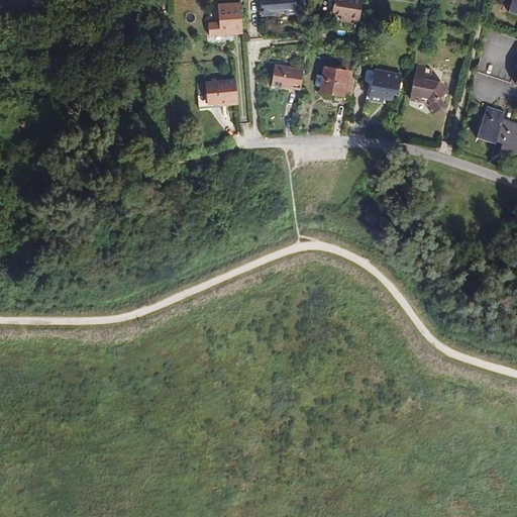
[(260,0),(261,10),(268,14),(276,14),(278,11),(283,11),(283,13),(297,12),(296,0),(260,0)]
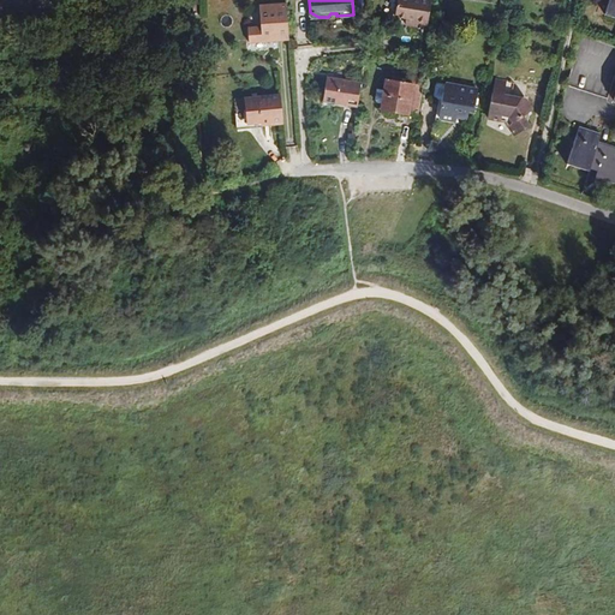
[(431,0),(398,0),(395,17),(410,19),(410,25),(416,27),(416,19),(419,21),(418,23),(428,25),(431,0)]
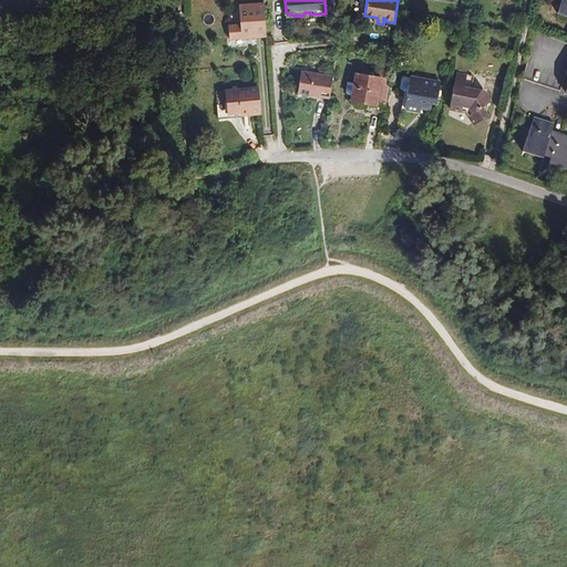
[(267,37),(265,3),(240,6),(241,24),(229,26),(229,39),(267,37)]
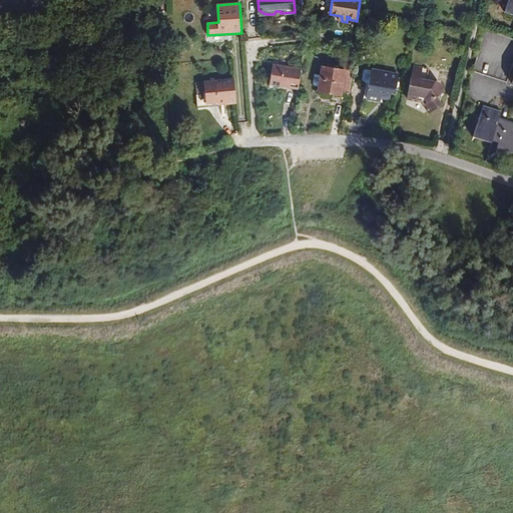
[(512,67),(477,56),(472,71),(507,82),(512,67)]
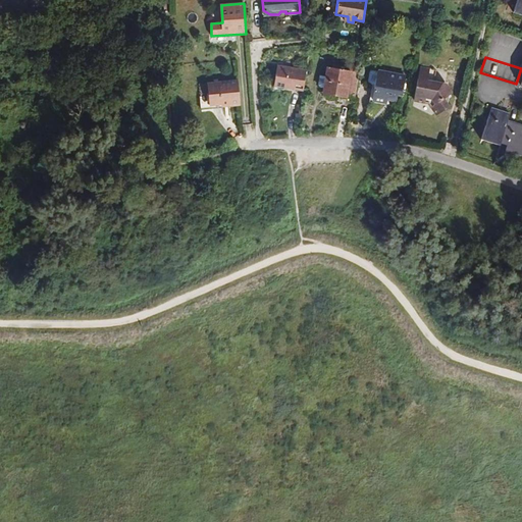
[(323,92),(355,98),(359,73),(340,69),(341,65),(332,64),(331,68),(327,67),(325,76),(324,88),(323,92)]
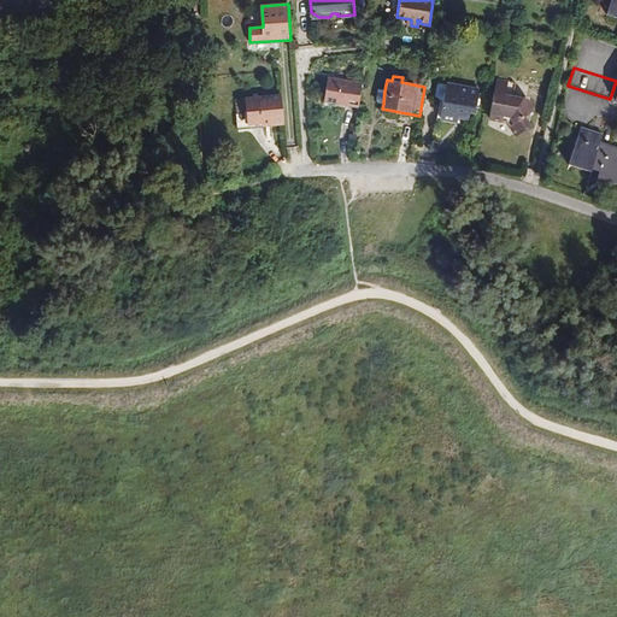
[(359,104),(363,83),(328,77),(324,101),(359,106),(359,104)]
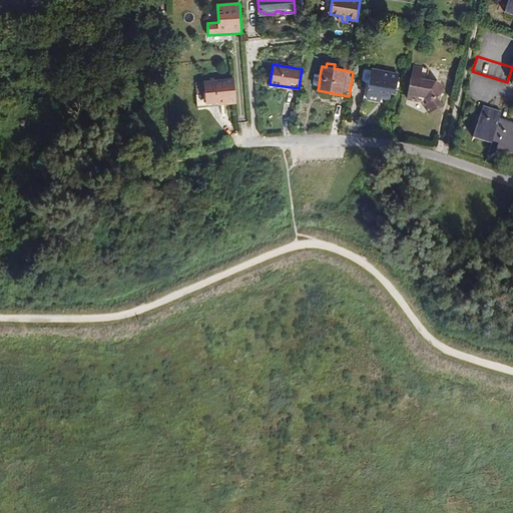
[(413,65),(407,98),(422,101),(430,113),(442,104),(437,96),(444,91),(439,82),(427,80),(429,68),(413,65)]
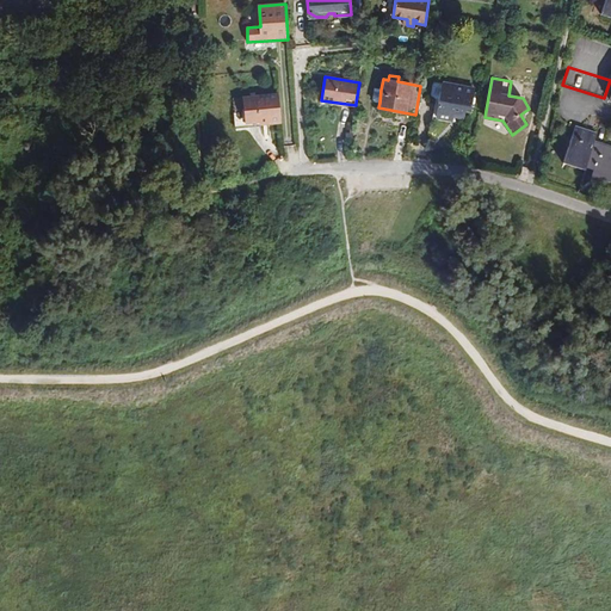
[(434,96),(439,99),(443,99),(445,84),(439,82),(437,85),(434,96)]
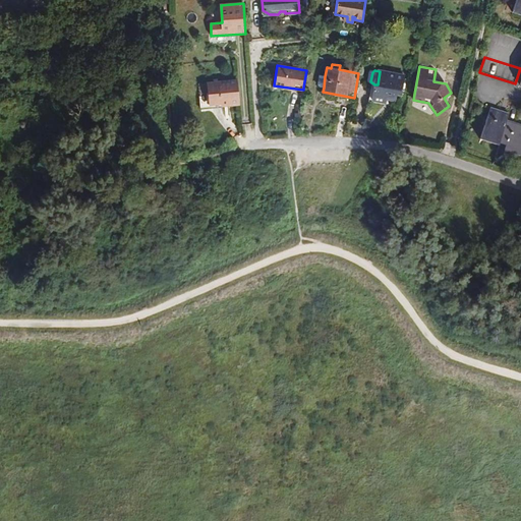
[(378,84),(374,84),(371,101),(386,103),(387,97),(400,100),(405,76),(381,71),(380,71),(378,84)]
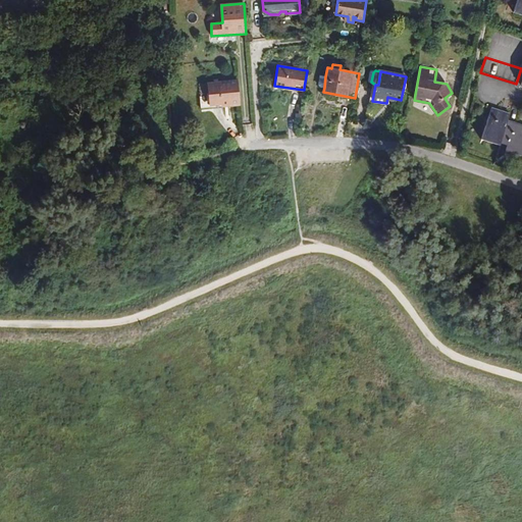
[(241,105),(239,81),(207,83),(209,97),(200,97),(201,108),(210,108),(209,105),(228,103),(229,106),(241,105)]
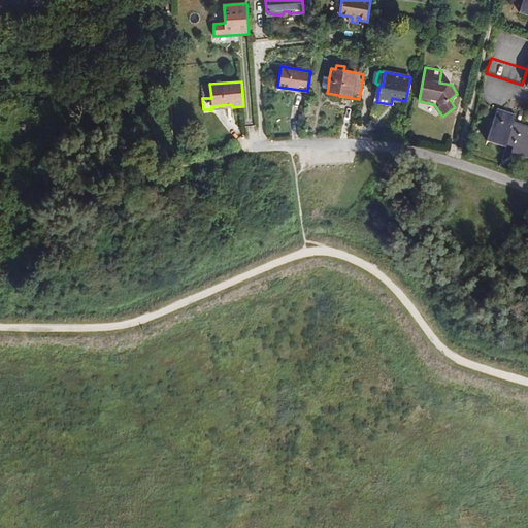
[(527,127),(514,123),(516,116),(497,109),(488,138),(514,146),(513,149),(527,154),(527,127)]
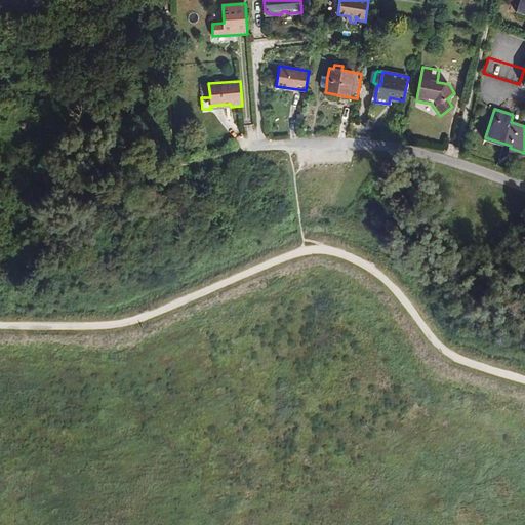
All buildings are outlined.
